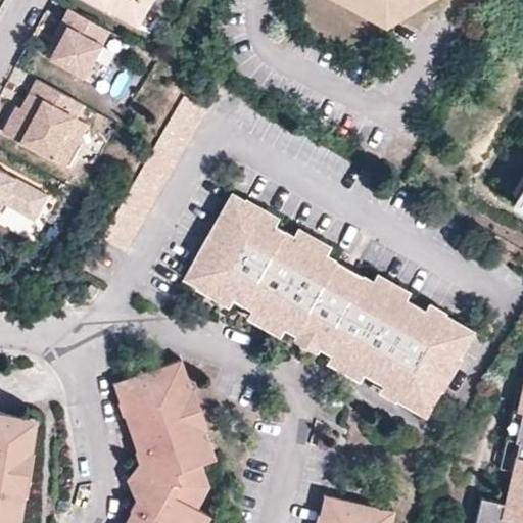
[(88,0),(142,28),(156,0),(88,0)]
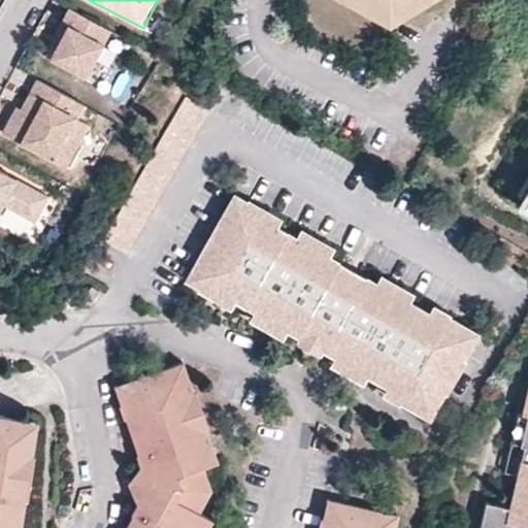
[(344,0),(381,19),(398,18),(425,0),(344,0)]
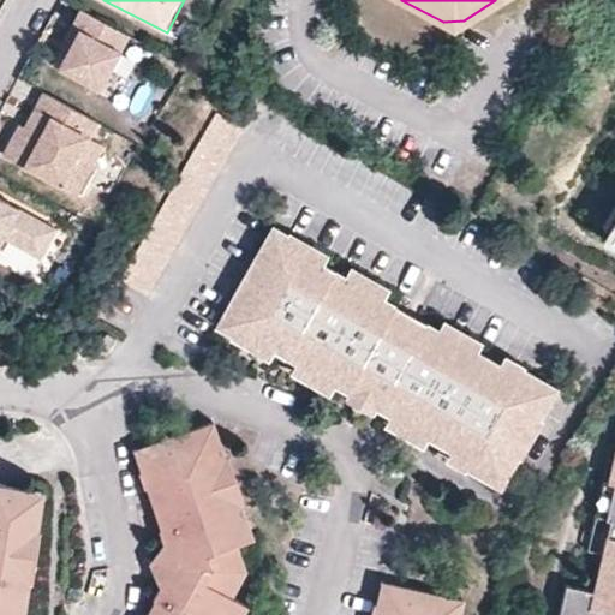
[(60,70),(90,15),(83,10),(53,65),(60,70)]
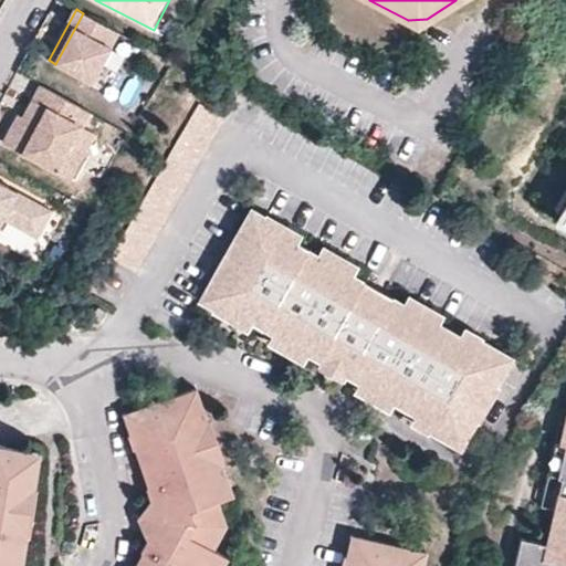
[(114,30),(83,13),(55,64),(93,84),(113,49),(106,45),(114,30)]
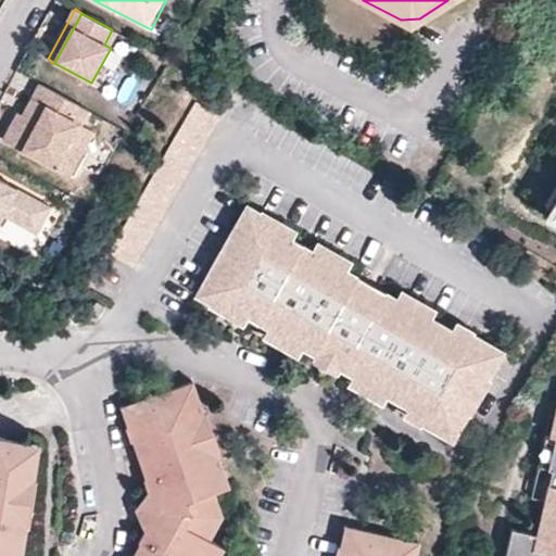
[(118,33),(112,29),(104,45),(111,48),(118,33)]
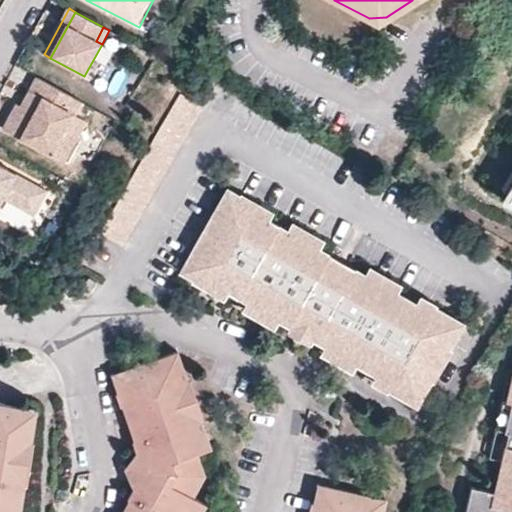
[(82,102),(39,79),(32,92),(43,98),(35,114),(19,106),(7,128),(58,156),(78,117),(76,115),(82,102)]
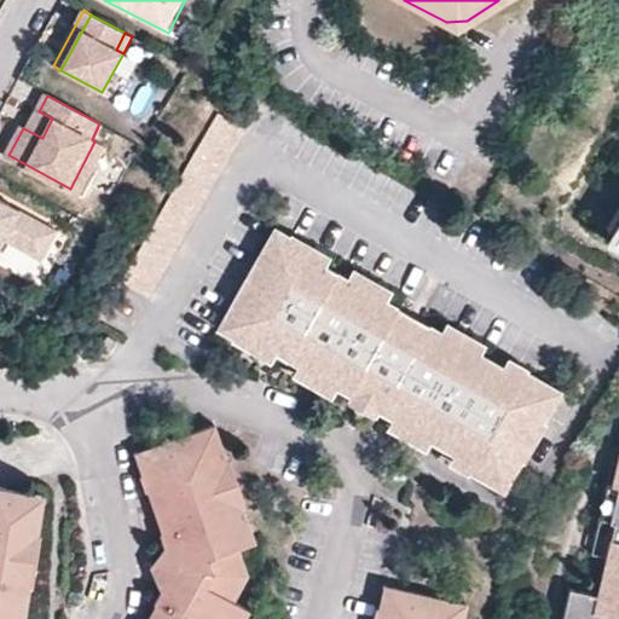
[(94,142),(70,189),(82,194),(106,148),(94,142)]
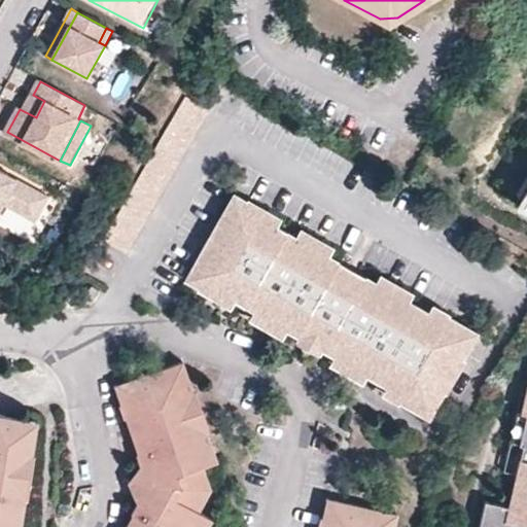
[(10,177),(0,171),(0,213),(4,207),(36,224),(49,199),(16,181),(14,184),(8,180),(10,177)]
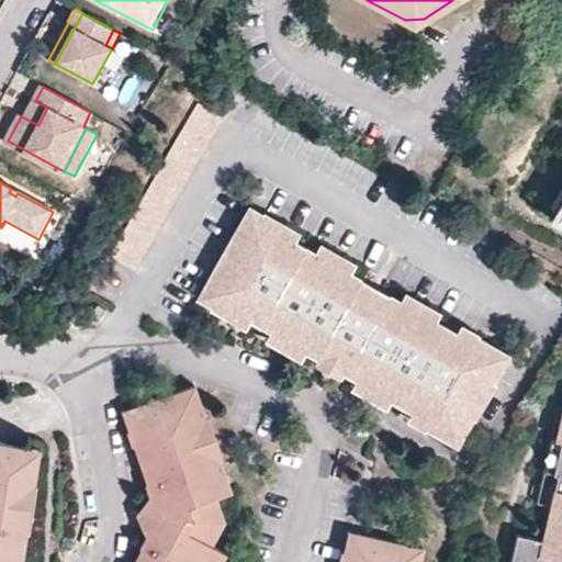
[(561,213),(561,211),(561,190),(552,208),(561,213)]
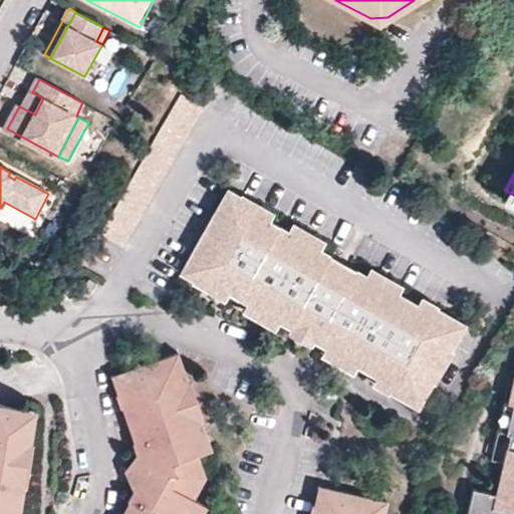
[(290,232),(287,230),(270,221),(239,203),(243,198),(229,190),(182,273),(196,280),(199,274),(230,292),(249,303),(250,304),(280,321),(294,329),(313,340),(327,348),(358,365),(378,377),(395,387),(392,393),(419,409),(434,381),(429,378),(446,347),(452,351),(467,324),(439,308),(436,314),(420,305),(400,294),(368,276),(357,270),(352,278),(328,264),(332,256),(321,250),(290,232)]
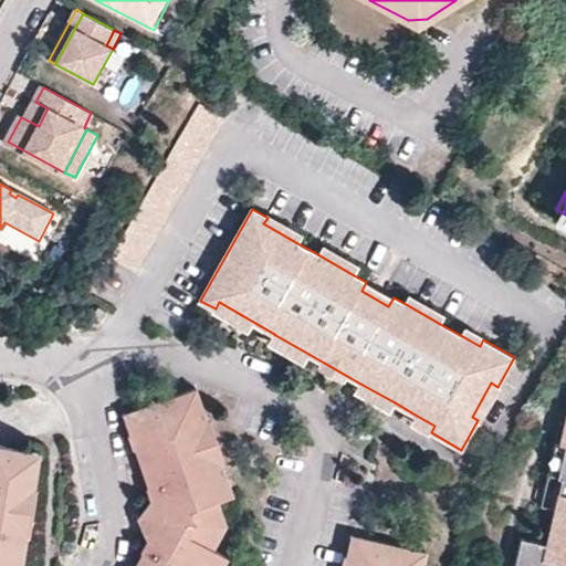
[(285,224),(268,218),(263,223),(297,243),(301,237),(285,224)]
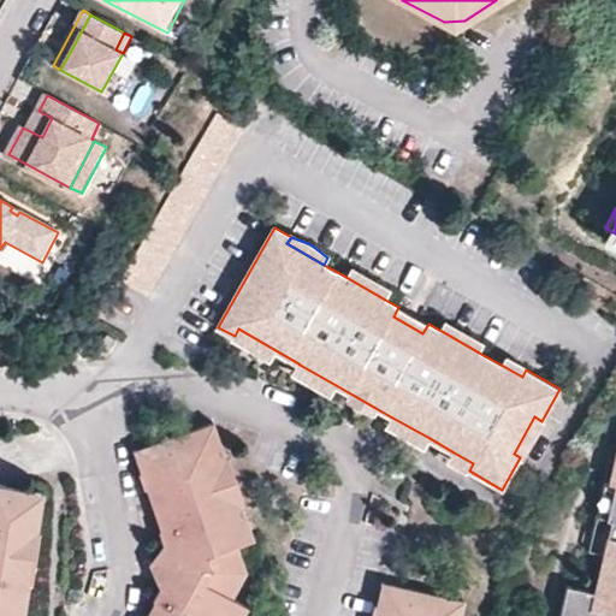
[(348,278),(385,300),(389,292),(372,279),(351,272),(348,278)]
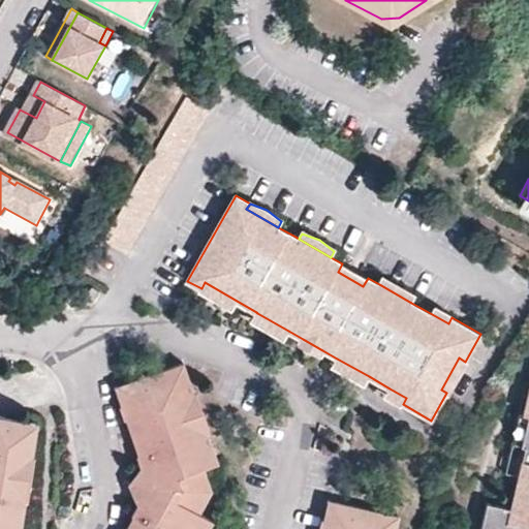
[(382,279),(379,284),(411,303),(414,297),(400,285),(382,279)]
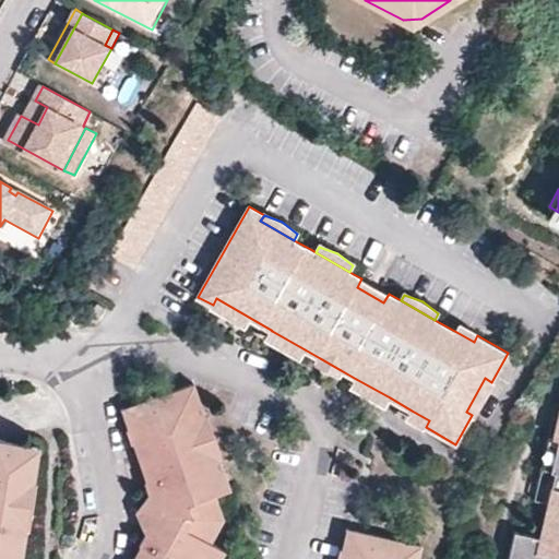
[(250,318),(216,298),(213,305),(228,317),(247,324),(250,318)]
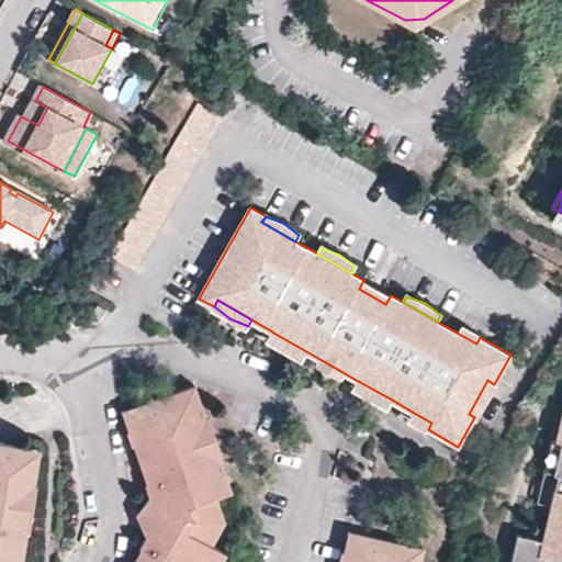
[(462,328),(459,334),(476,344),(480,337),(481,335),(462,328)]
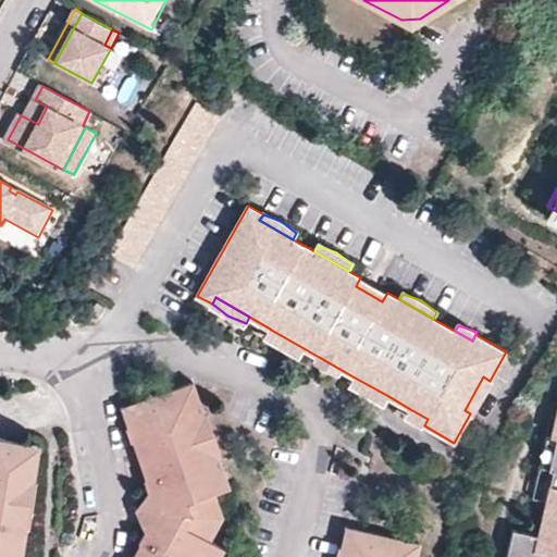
[(282,347),(300,355),(304,348),(271,330),(268,335),(282,347)]
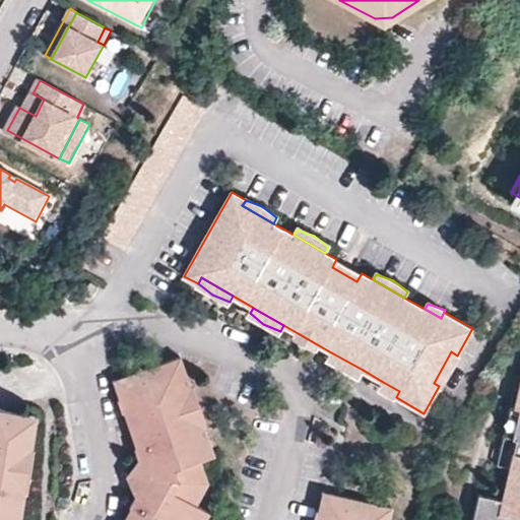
[(303,346),(314,350),(317,344),(298,333),(295,339),(303,346)]
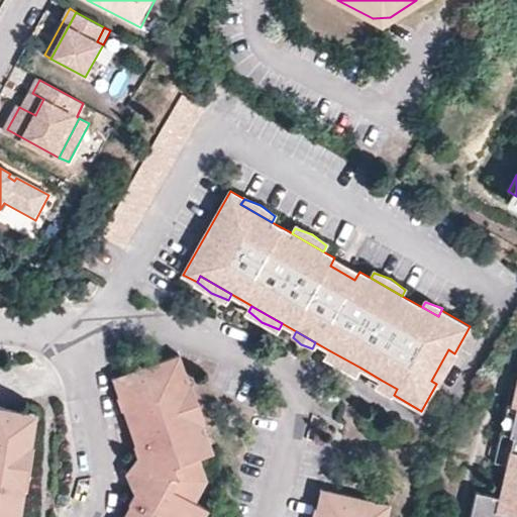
[(454,353),(448,349),(431,381),(436,384),(454,353)]
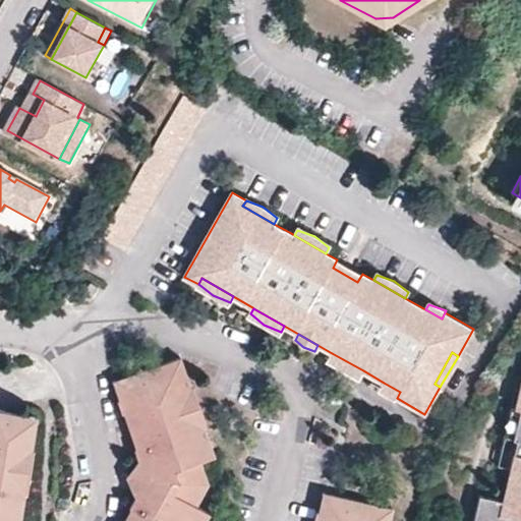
[(181,353),(121,374),(157,475),(131,520),(207,520),(213,510),(199,503),(211,481),(203,458),(218,452),(181,353)]
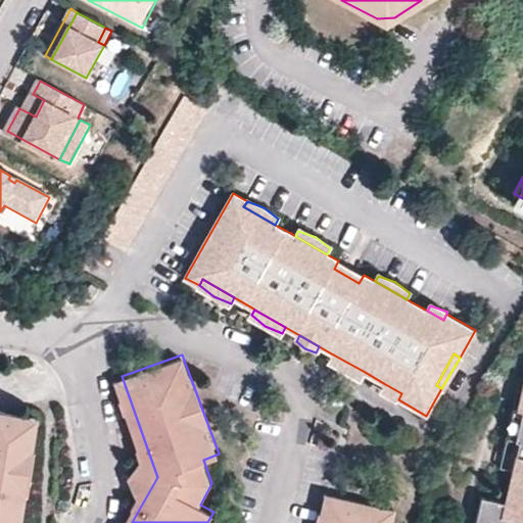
[(365,372),(333,354),(330,361),(344,372),(362,378),(365,372)]
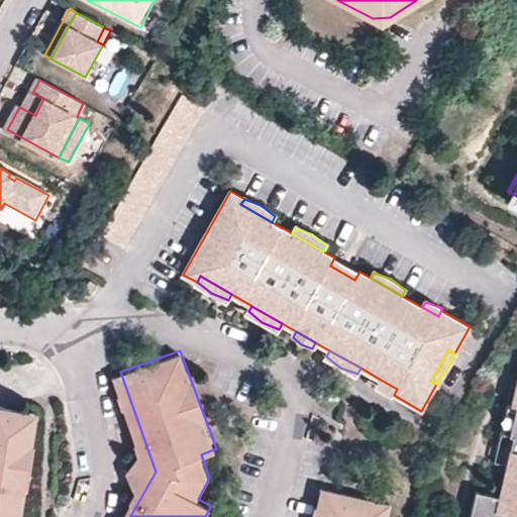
[(516,516),(516,371),(516,376),(509,407),(488,496),(473,493),(467,516),(516,516)]
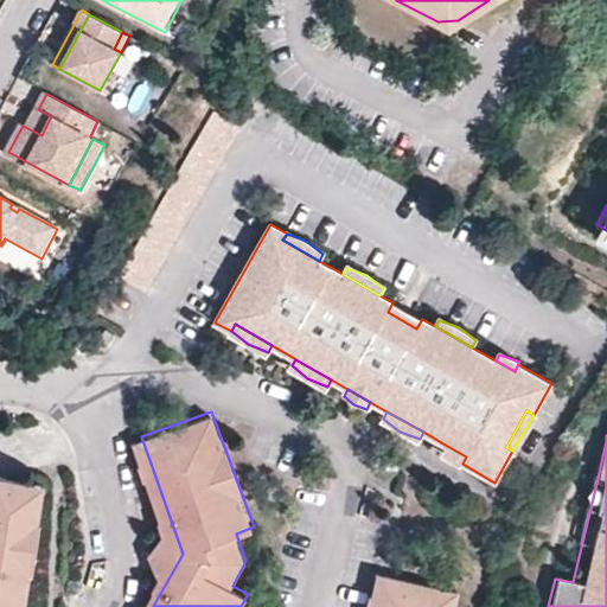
[(153,606),(183,554),(141,436),(132,439),(141,461),(138,464),(142,478),(146,475),(161,519),(158,521),(163,534),(165,531),(173,555),(163,574),(159,573),(152,587),(155,588),(144,606),(153,606)]
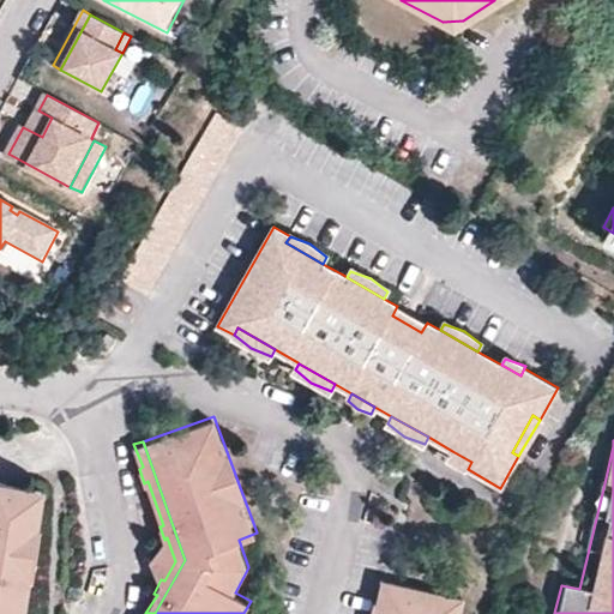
[(471,462),(452,451),(449,458),(465,471),(468,469),(471,462)]
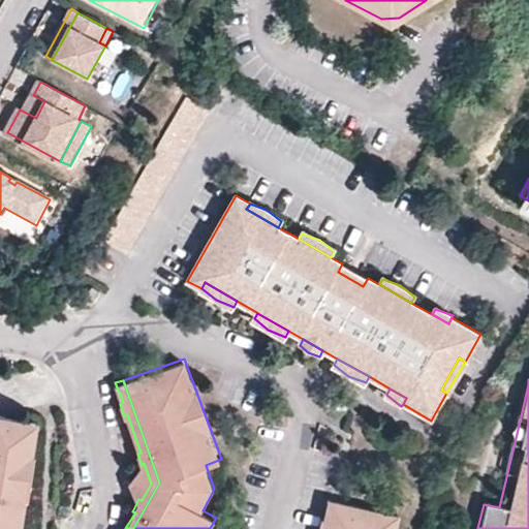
[(30,418),(0,413),(0,528),(21,528),(12,528),(30,418)]
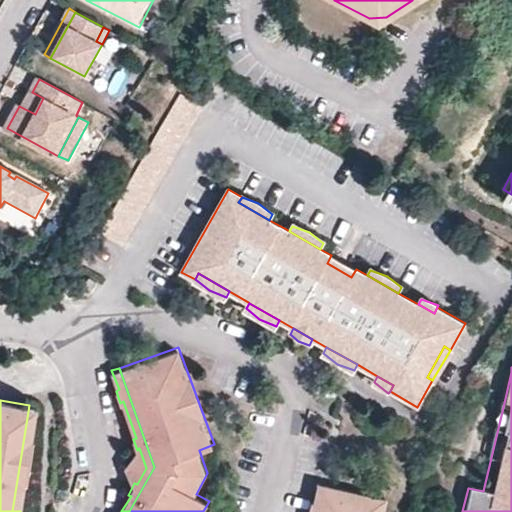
[(37,406),(29,405),(12,511),(20,511),(37,406)]
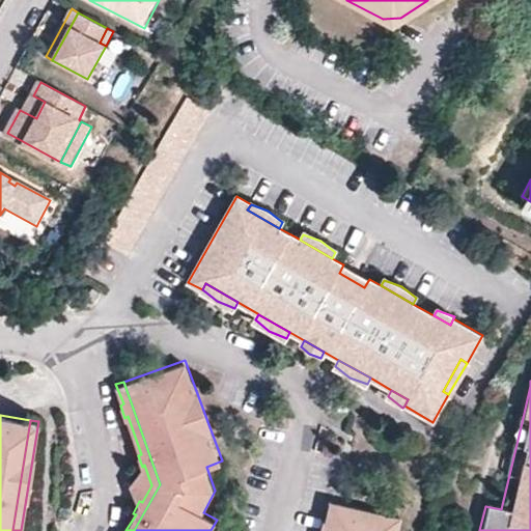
[(333,530),(340,501),(333,500),(329,520),(326,519),(322,530),(333,530)]
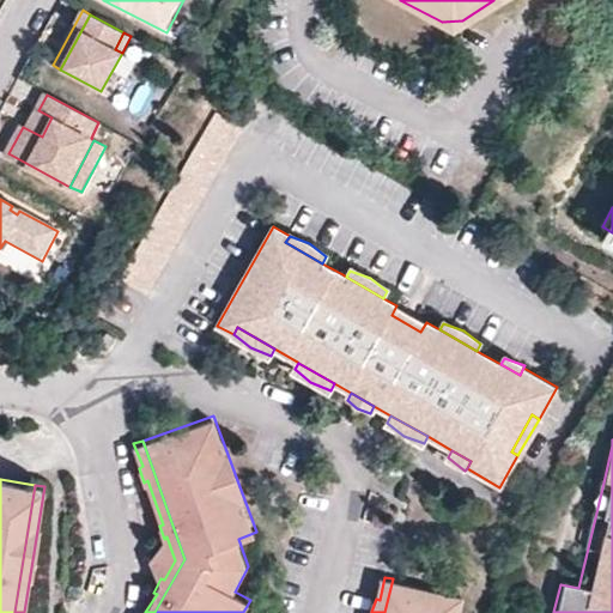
[(462,612),(467,595),(393,578),(384,612),(462,612)]
